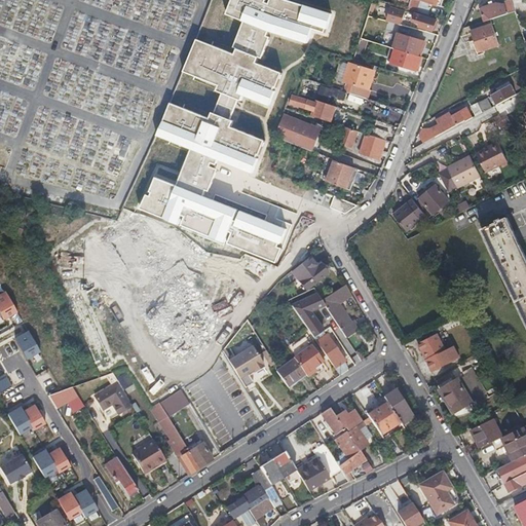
[(408,0),(406,8),(415,11),(418,0),(419,0),(438,7),(441,0),(408,0)]
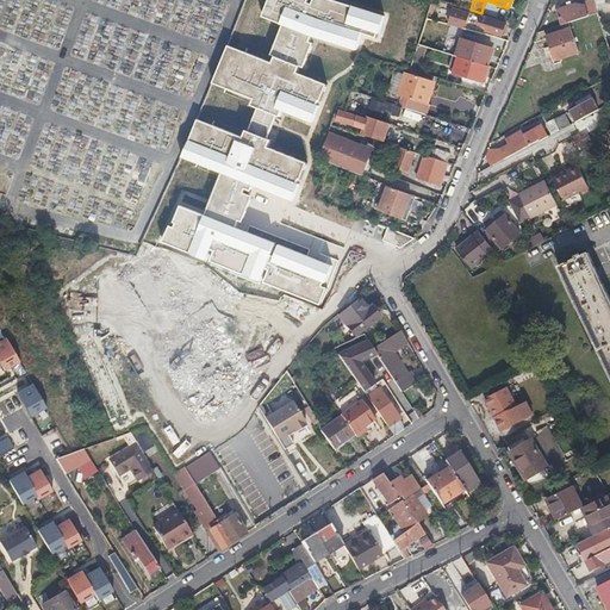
[(562,25),(584,17),(584,5),(574,5),(560,8),(558,12),(562,25)]
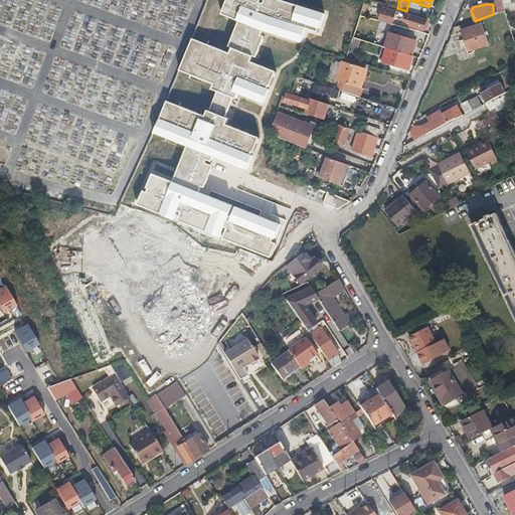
[(381,6),(377,20),(389,23),(390,18),(393,19),(395,10),(381,6)]
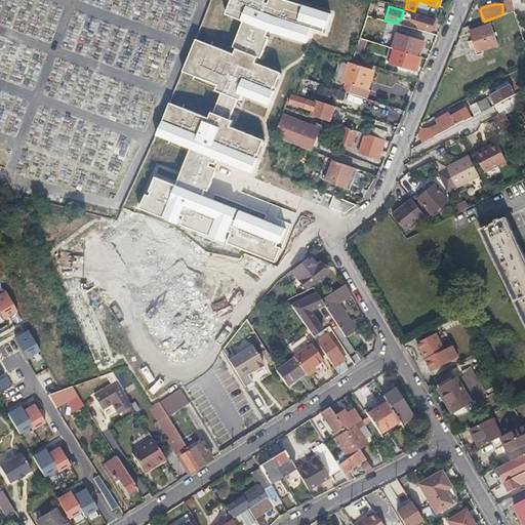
[(434,21),(413,13),(411,21),(417,24),(416,27),(431,31),(434,21)]
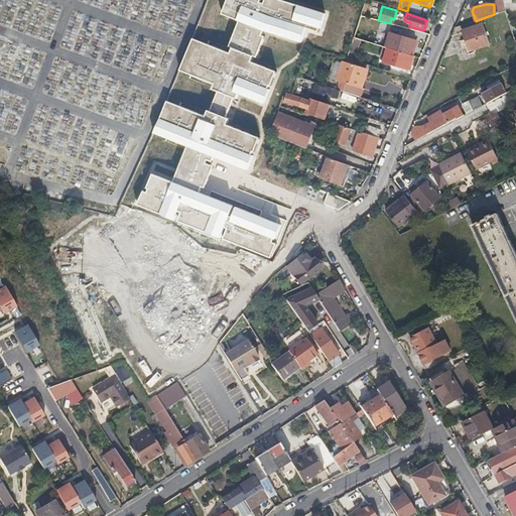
[(377,19),(360,14),(352,36),(371,42),(377,19)]
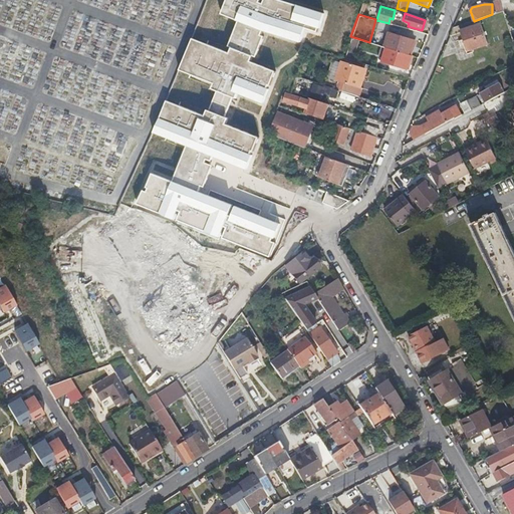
[(476,26),(474,21),(457,26),(468,58),(486,51),(478,26),(476,26)]
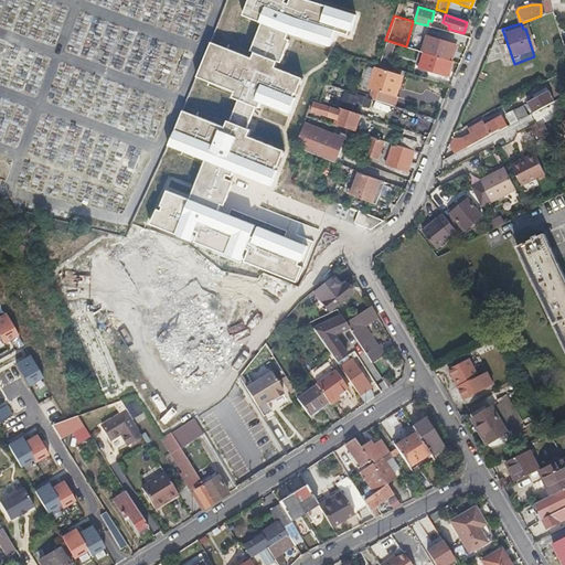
[(427,36),(423,52),(448,60),(454,44),(427,36)]
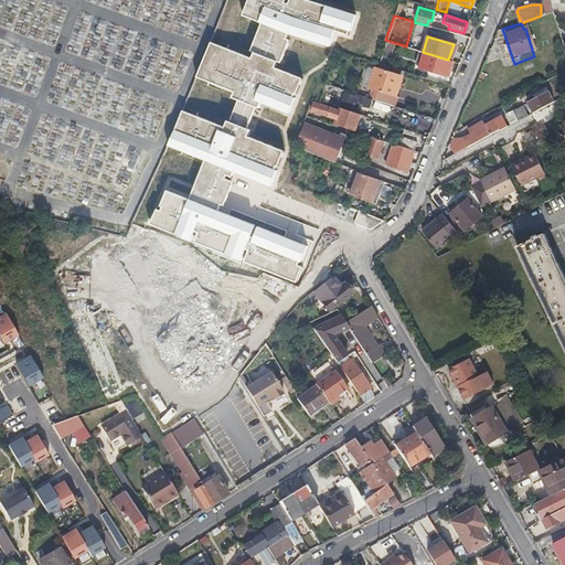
[(448,60),(423,52),(412,49),(408,57),(422,61),(419,66),(446,75),(450,61),(448,60)]
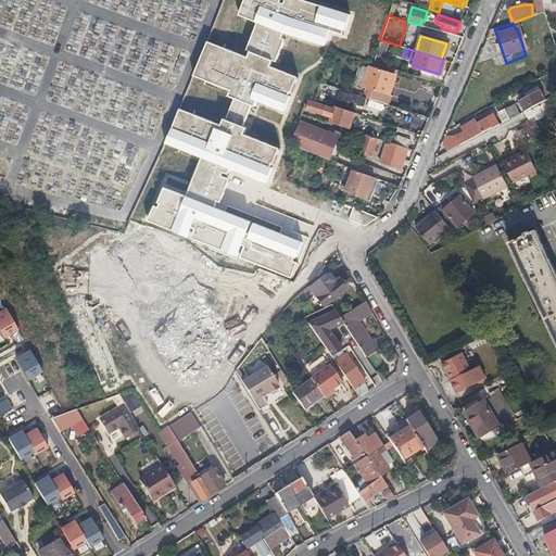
[(364,84),(368,67),(362,65),(356,81),(364,84)]
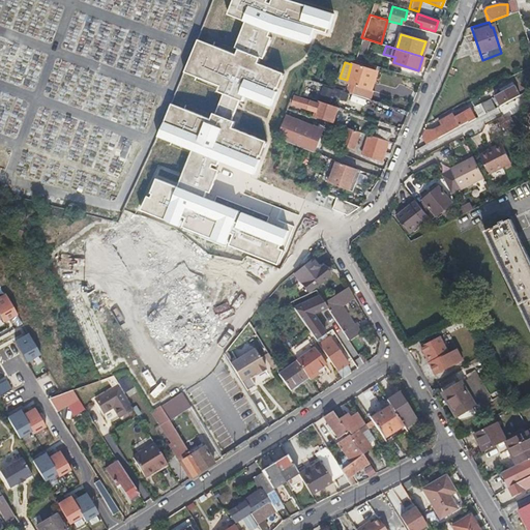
[(353,64),(350,72),(347,83),(349,84),(354,86),(352,92),(367,97),(370,90),(369,90),(375,70),(353,64)]
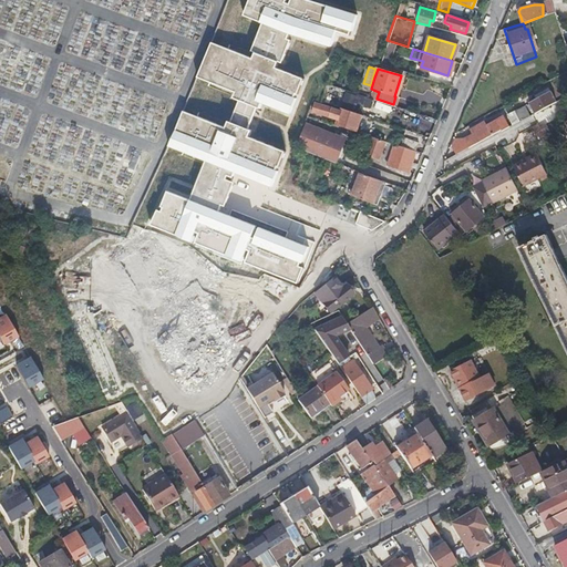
[(557,101),(554,96),(552,91),(531,103),(536,113),(557,101)]
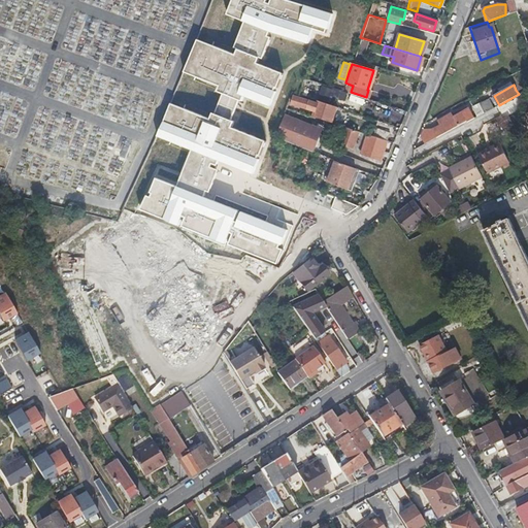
[(291,103),(302,107),(315,110),(317,103),(293,96),(291,103)]
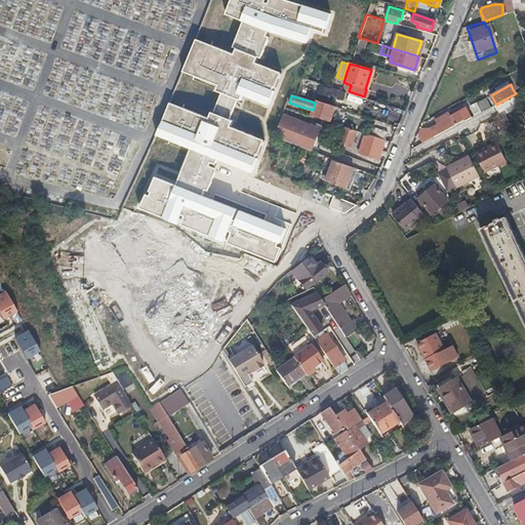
[(491,108),(488,103),(486,98),(477,104),(482,112),(491,108)]
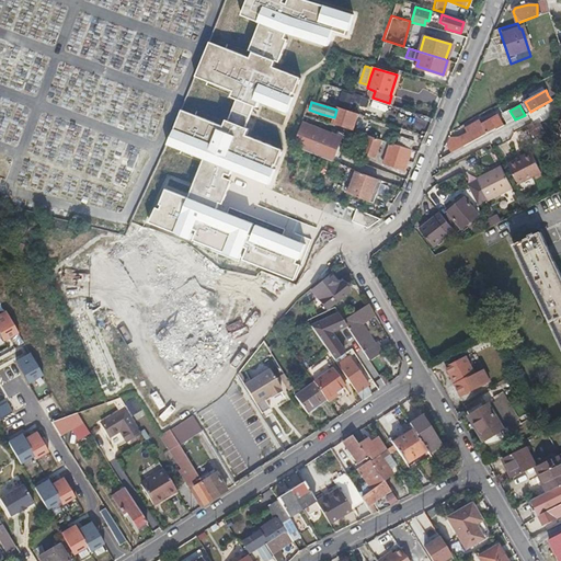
[(476,122),(470,124),(466,127),(468,132),(459,136),(464,145),(495,127),(497,130),(503,126),(497,115),(478,126),(476,122)]
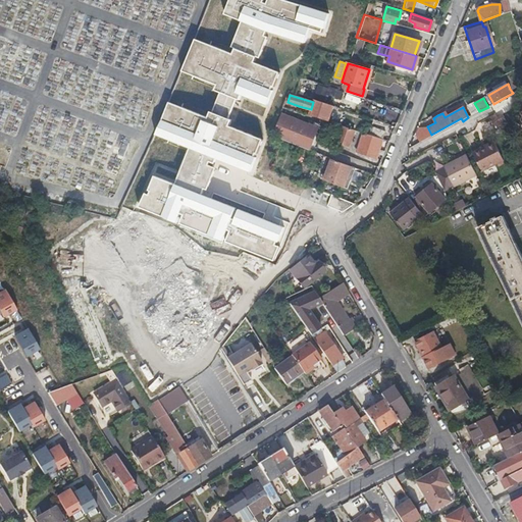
[(274,135),(292,142),(309,149),(316,128),(281,115),(274,135)]
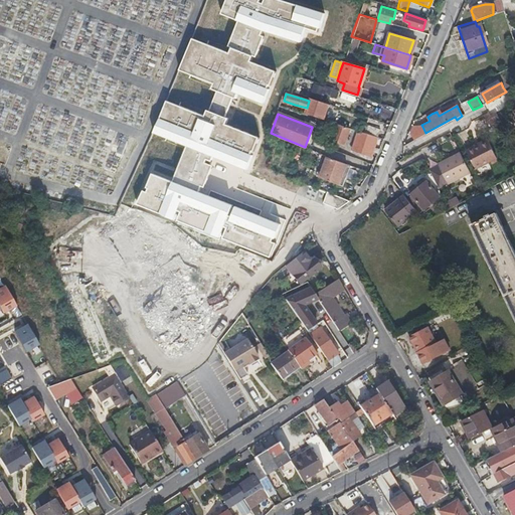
[(338,125),(335,133),(333,141),(344,144),(349,128),(338,125)]
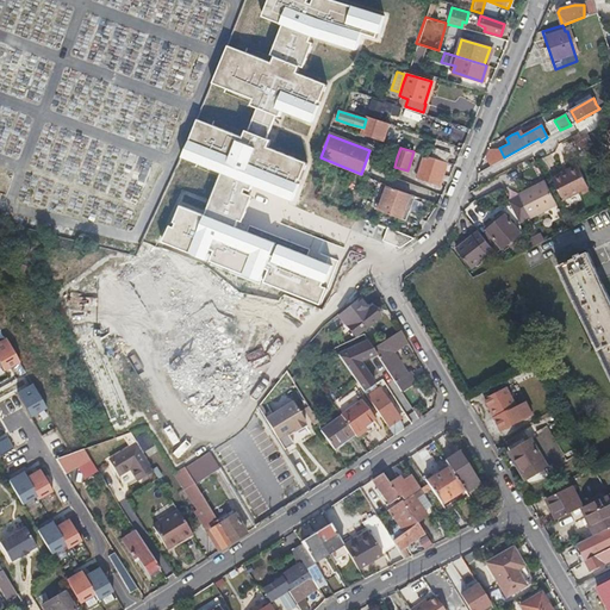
[(433,157),(447,162),(449,154),(435,149),(433,157)]
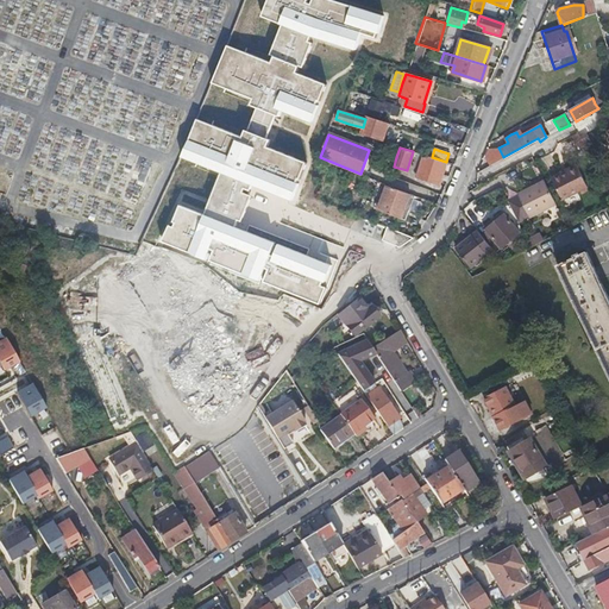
[(439,184),(446,162),(432,157),(424,155),(416,177),(439,184)]
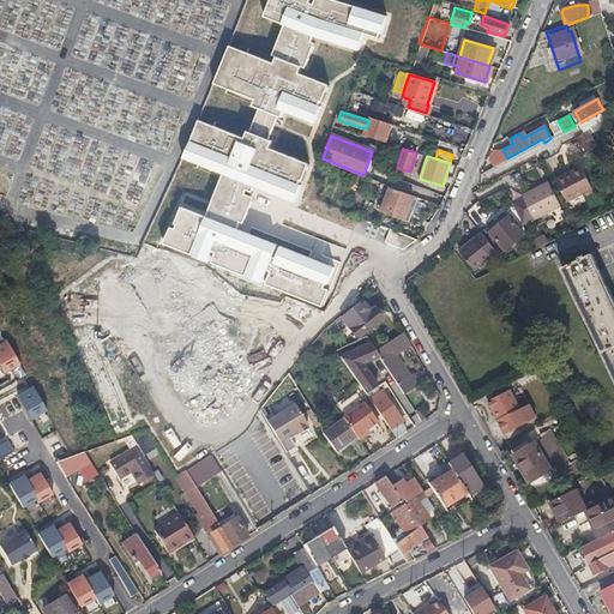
[(582,166),(553,176),(561,200),(590,191),(582,166)]
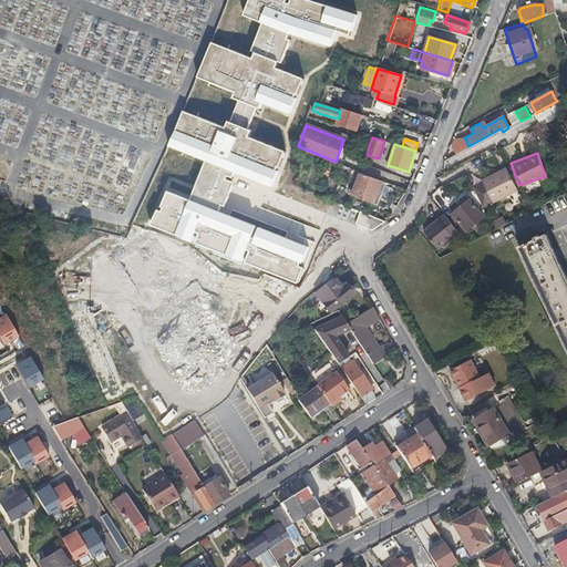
[(505,169),(493,175),(481,182),(482,184),(473,188),(483,208),(516,191),(505,169)]
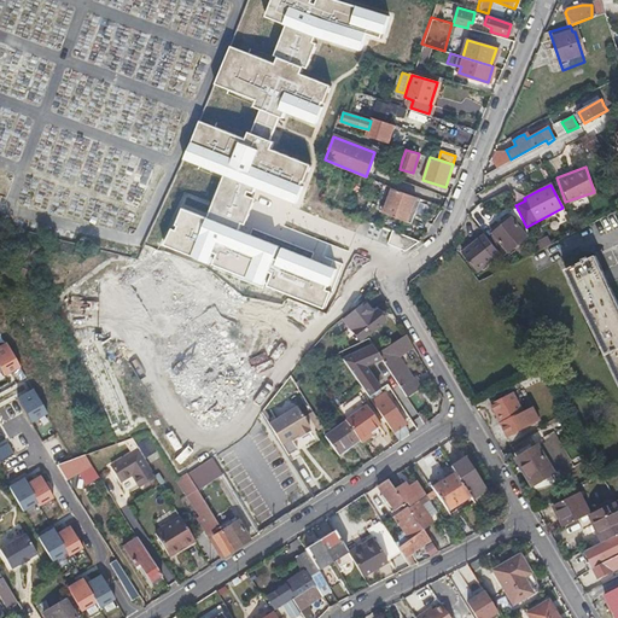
[(391,190),(388,202),(383,214),(406,222),(415,197),(391,190)]
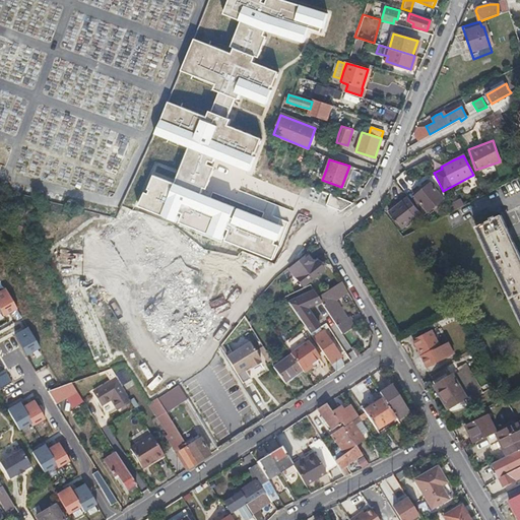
[(421,217),(434,207),(442,201),(430,185),(413,197),(414,198),(409,202),(419,214),(421,217)]
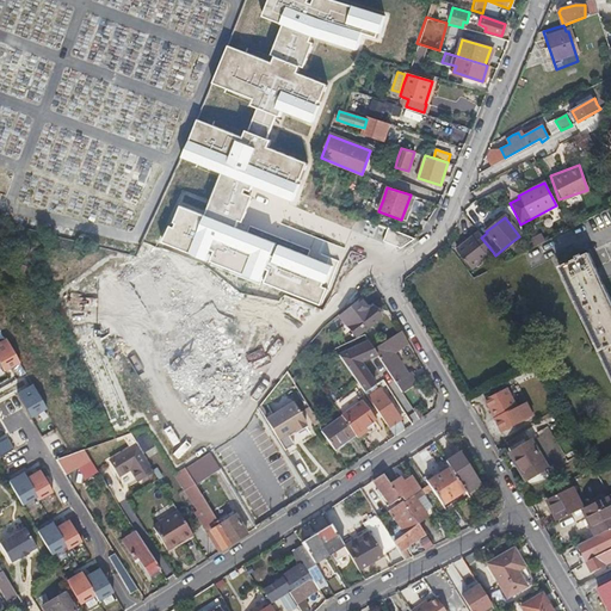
[(129,282),(161,334),(162,333),(174,352),(207,405),(240,384),(227,362),(196,313),(210,304),(221,298),(226,306),(234,301),(306,258),(284,224),(205,272),(213,284),(202,290),(187,298),(178,283),(164,260),(143,272),(129,282)]
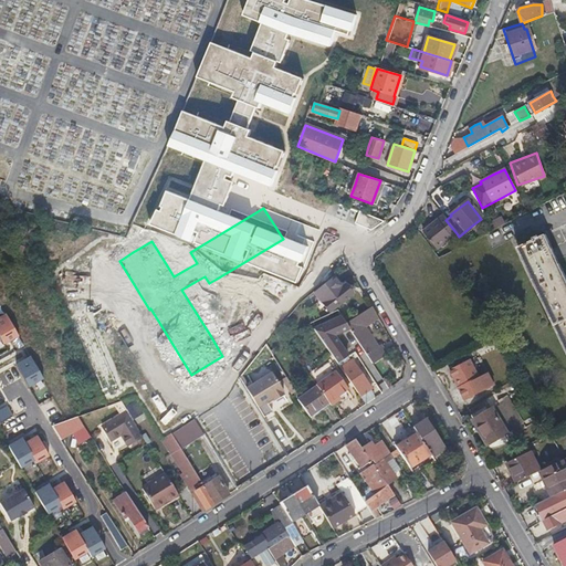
[(367,212),(362,226),(378,232),(384,218),(367,212)]
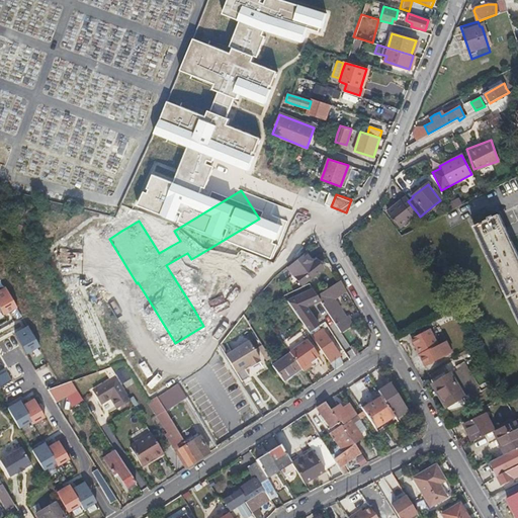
[(406,198),(387,211),(385,212),(385,213),(398,230),(398,229),(401,228),(405,224),(418,213),(408,201),(406,198)]
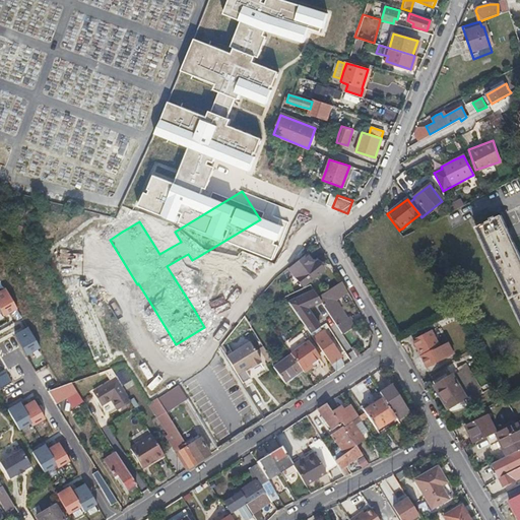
[(460,200),(450,206),(453,212),(463,206),(460,200)]
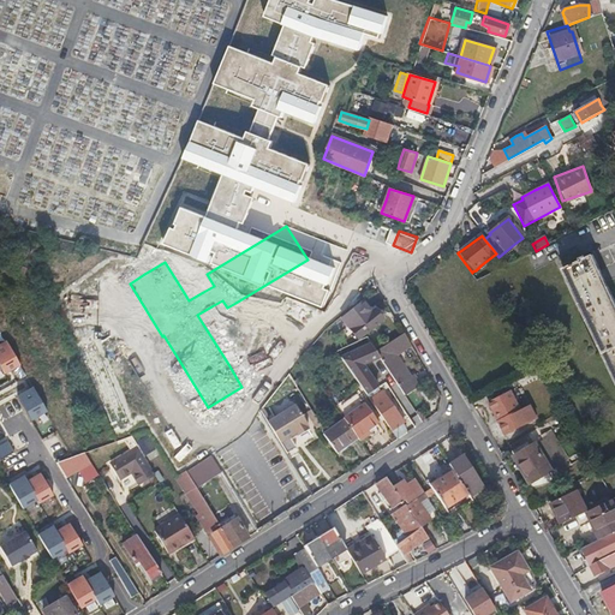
[(614,378),(614,299),(604,278),(593,255),(563,269),(614,378)]
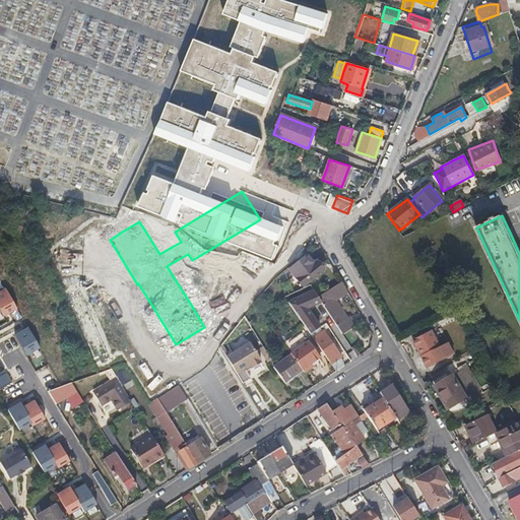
[(303,254),(286,269),(302,285),(321,268),(314,260),(310,263),(303,254)]
